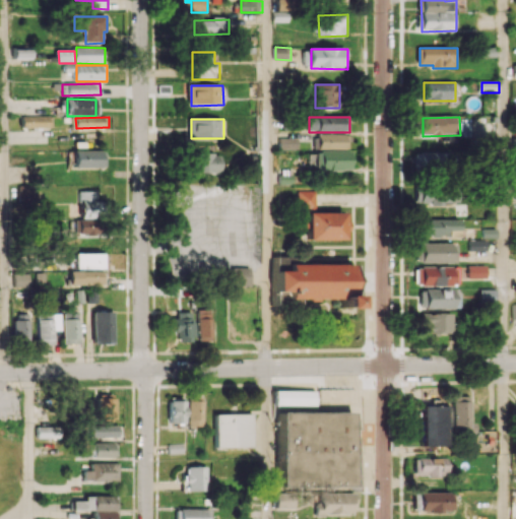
[(320,149),(349,149),(349,134),(320,134),(320,149)]
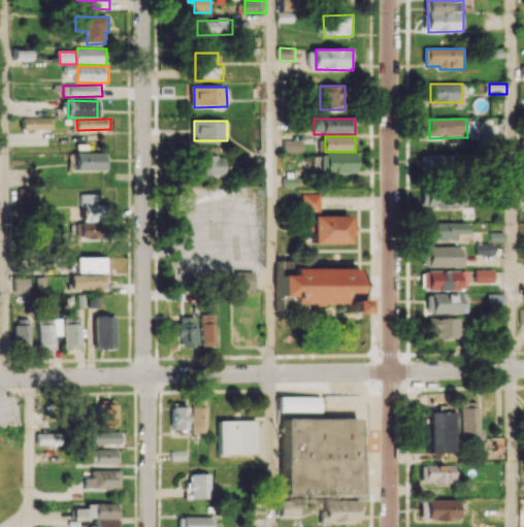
[(303,141),(285,140),(285,153),(303,153),(303,141)]
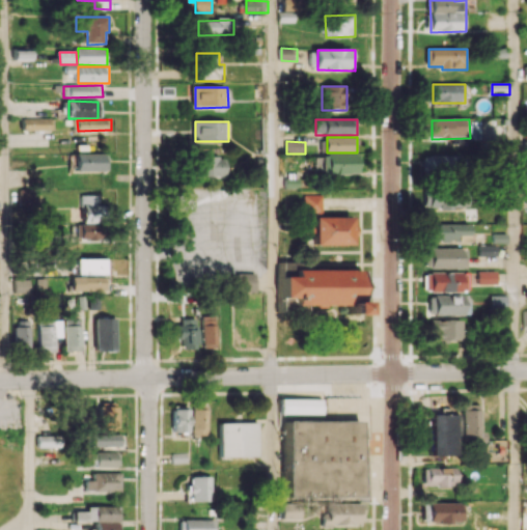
[(79,171),(110,172),(111,155),(79,154),(79,171)]
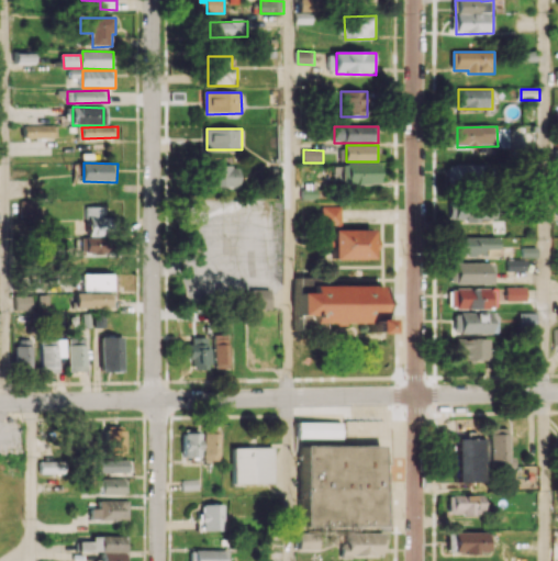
[(341,183),(381,184),(381,165),(342,164),(341,183)]
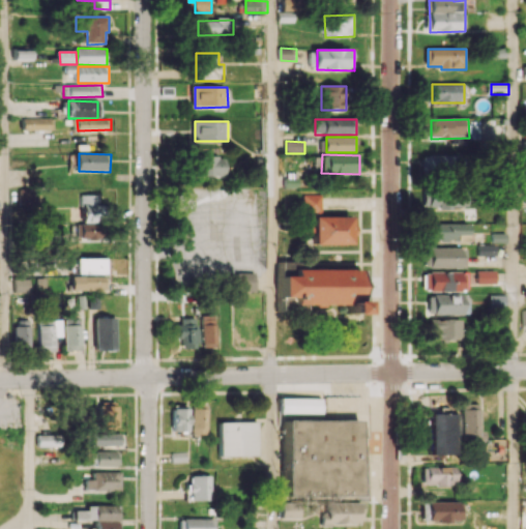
[(426,156),(426,177),(465,176),(465,156),(426,156)]
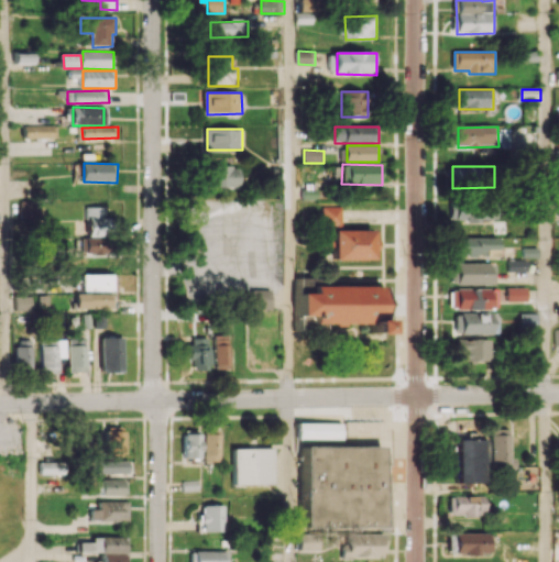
[(242,187),(242,167),(212,167),(212,188),(242,187)]
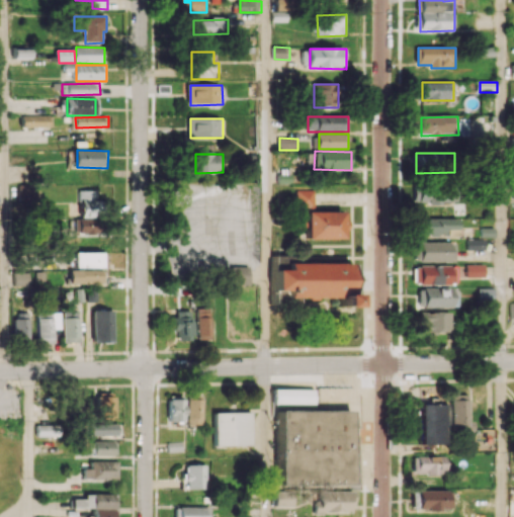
[(429,204),(458,203),(458,186),(416,186),(416,202),(429,202),(429,204)]
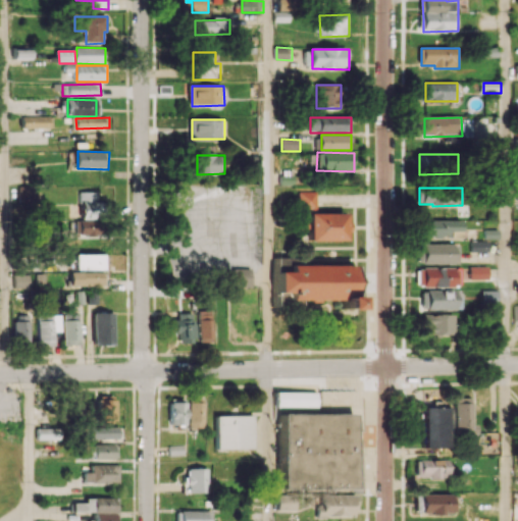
[(318,192),(301,193),(301,209),(319,208),(318,192)]
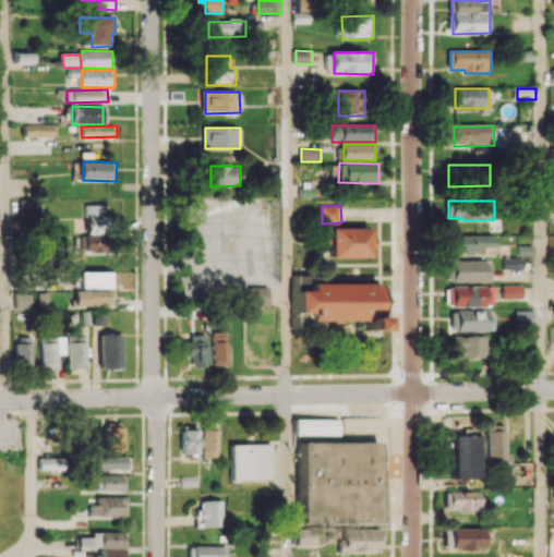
[(89,206),(88,233),(109,233),(109,206),(89,206)]
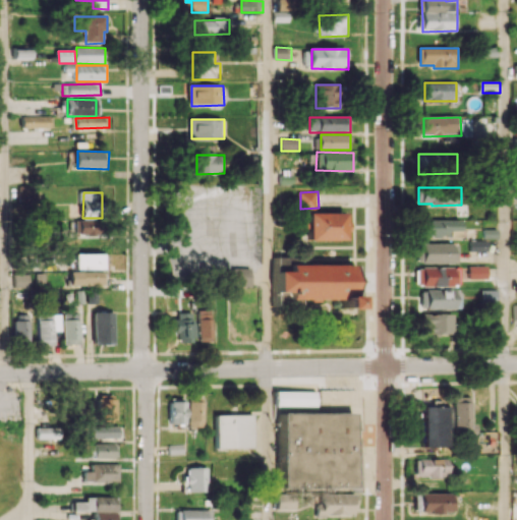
[(347,214),(310,214),(309,241),(347,241),(347,232),(352,232),(352,222),(347,222),(347,214)]
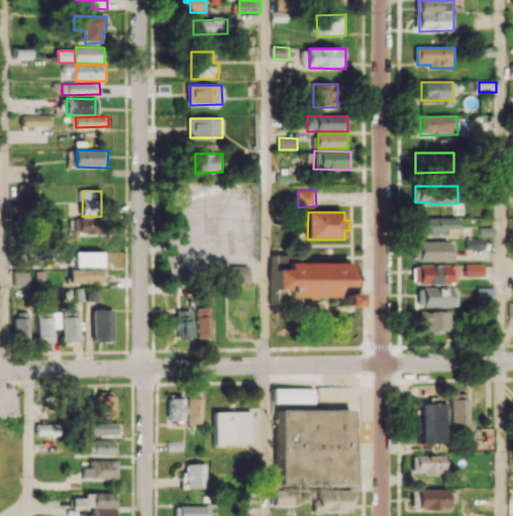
[(420,219),(420,236),(447,235),(447,229),(459,229),(459,218),(420,219)]
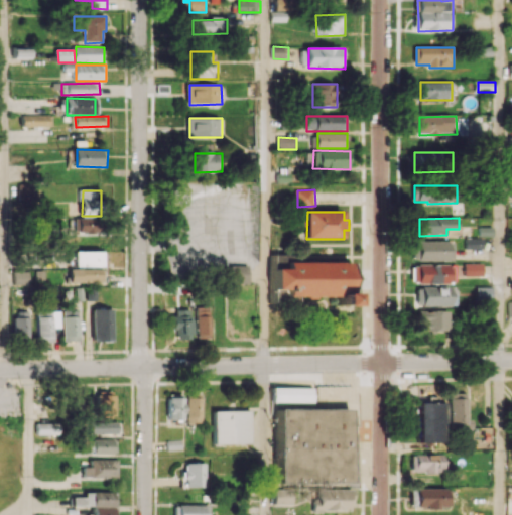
[(101,234),(101,219),(78,219),(78,235),(101,234)]
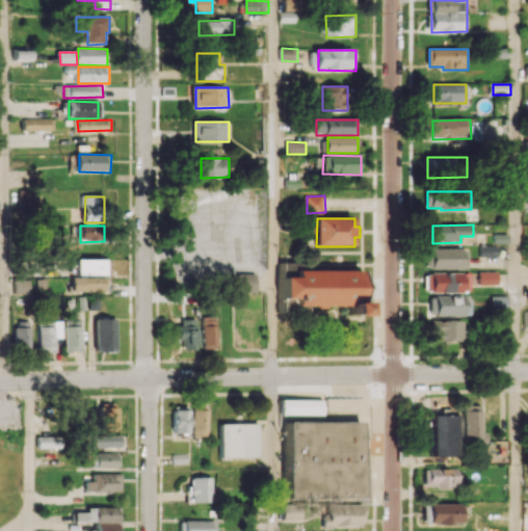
[(500,246),(483,246),(483,257),(500,257),(500,246)]
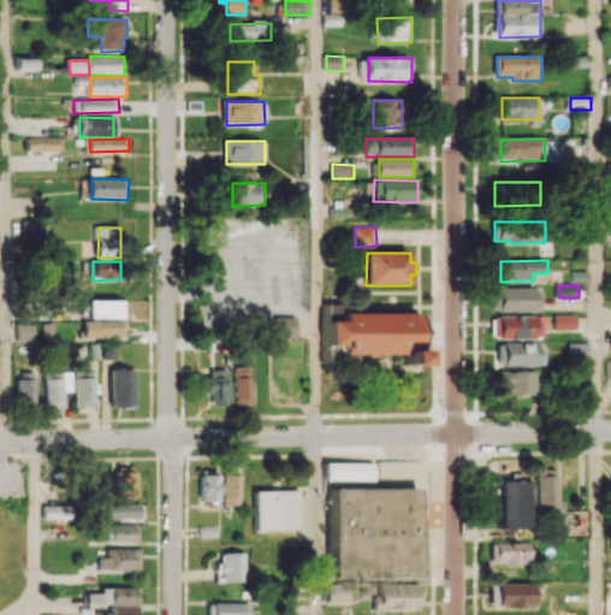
[(496,312),(543,311),(543,289),(494,289),(496,312)]
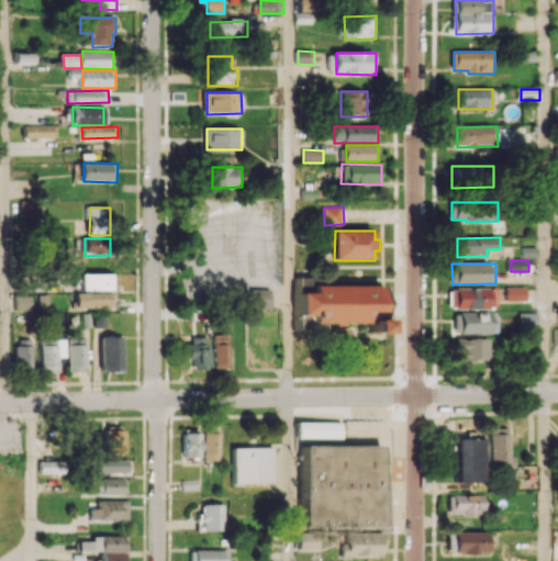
[(82,291),(118,291),(118,276),(82,276),(82,291)]
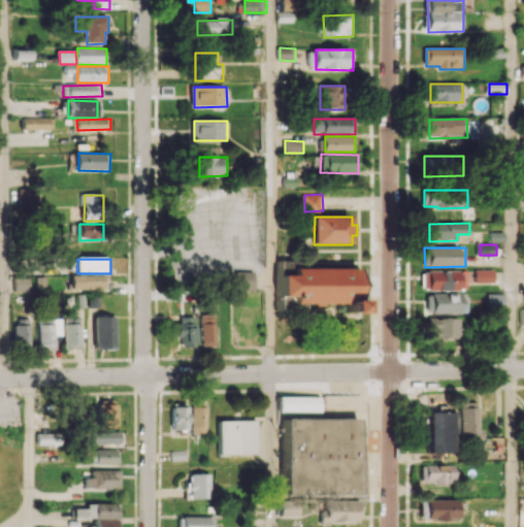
[(296,268),(296,261),(280,261),(280,297),(294,297),(293,304),(347,304),(347,315),(359,315),(359,268),(296,268)]
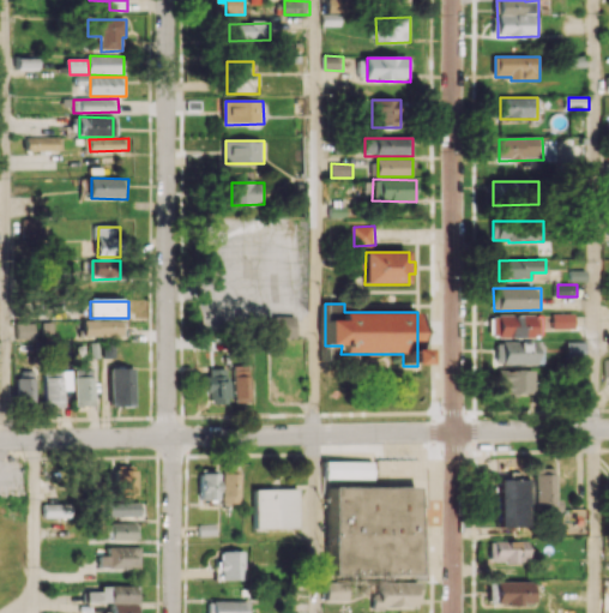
[(577,329),(577,314),(555,314),(555,330),(577,329)]
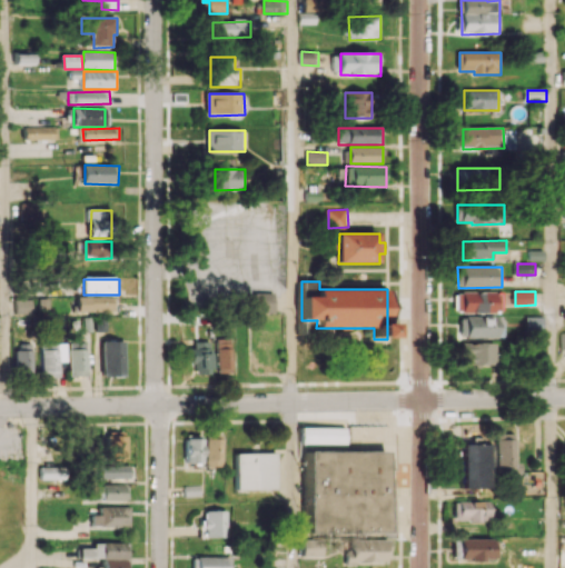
[(80,312),(118,312),(118,298),(80,297),(80,312)]
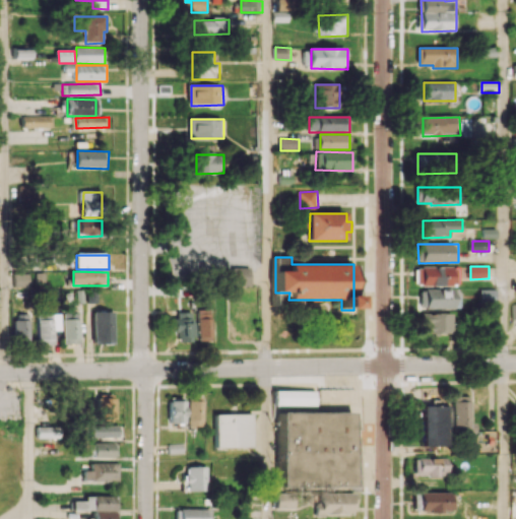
[(17,288),(39,288),(39,273),(17,273),(17,288)]
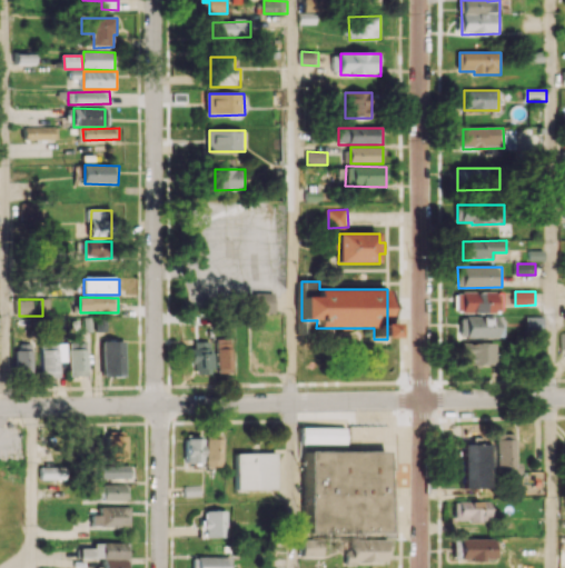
[(503,317),(463,318),(463,338),(503,338),(503,317)]
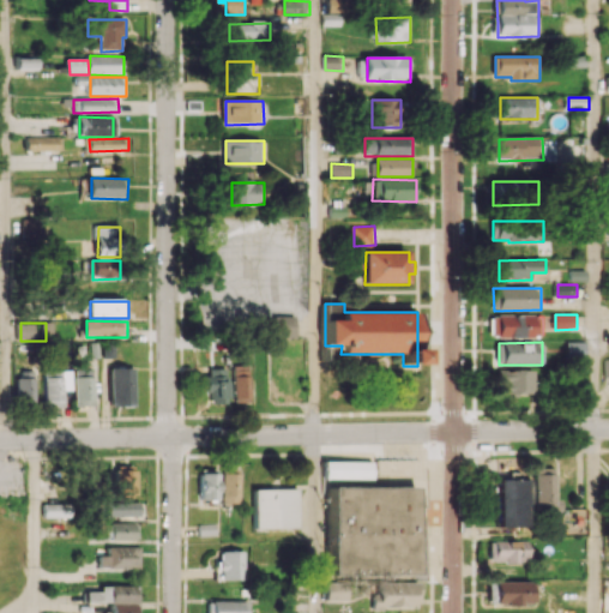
[(254,403),(254,366),(236,367),(237,403),(254,403)]
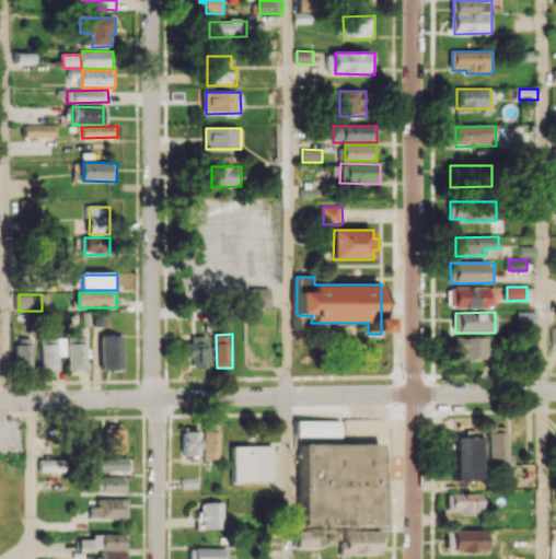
[(103,372),(126,371),(125,336),(103,337),(103,372)]
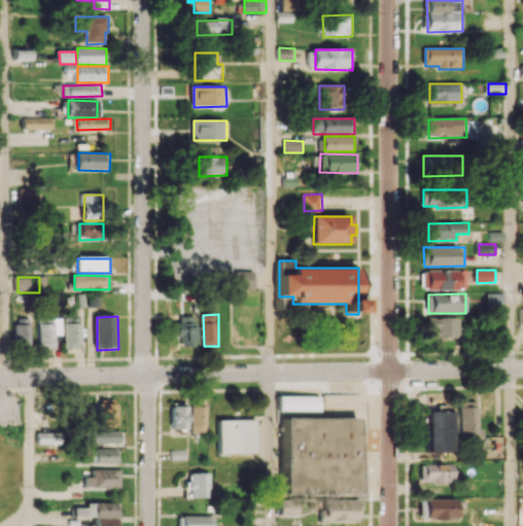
[(199,347),(198,317),(180,317),(180,338),(183,338),(183,347),(199,347)]
